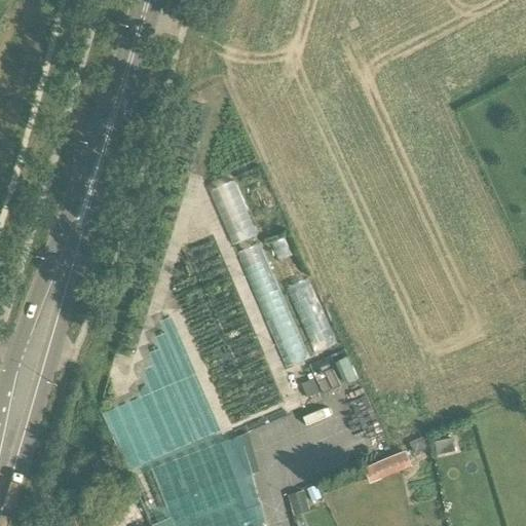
[(235,181),(210,191),(232,245),(258,234),(235,181)]
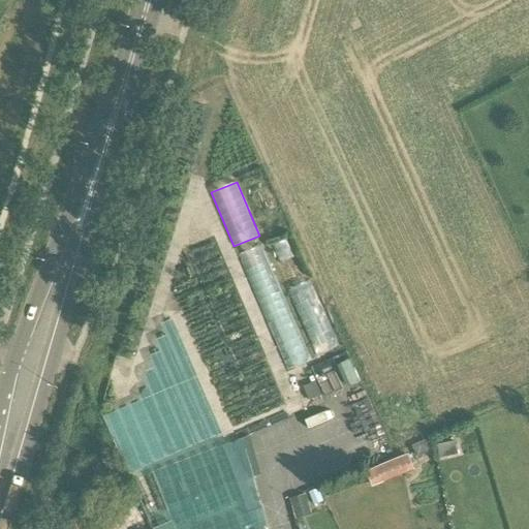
[(308,361),(265,245),(240,254),(283,370),(308,361)]
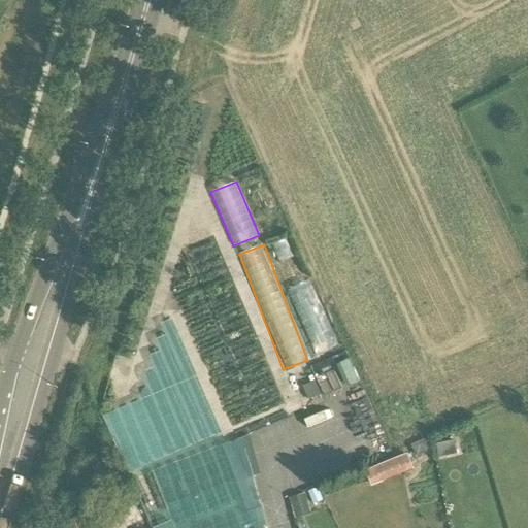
[(311,356),(335,349),(315,281),(291,288),(311,356)]
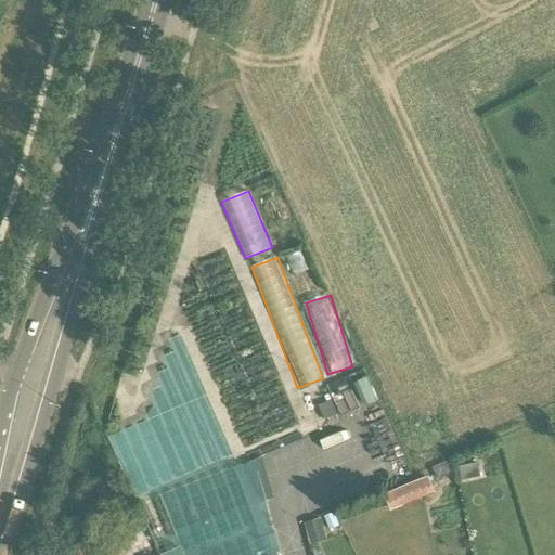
[(331,401),(318,407),(324,422),(337,415),(331,401)]
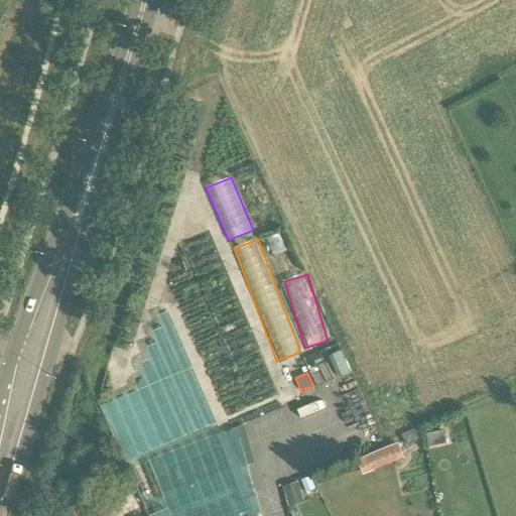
[(423,440),(418,429),(416,430),(402,436),(407,447),(423,440)]
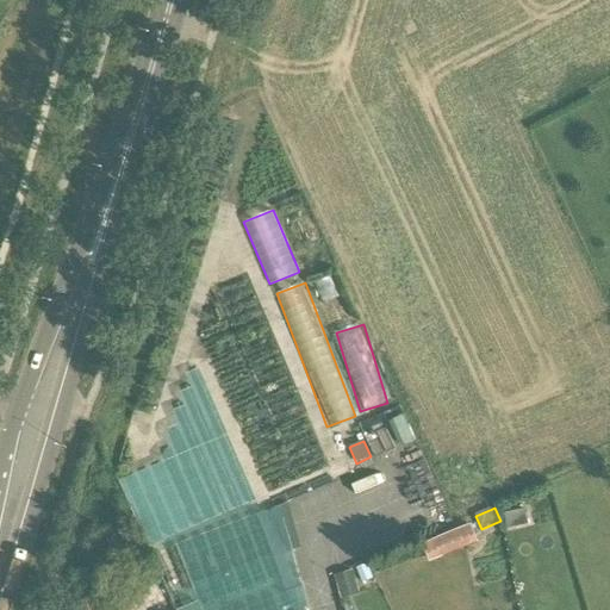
[(253,534),(285,526),(280,509),(230,523),(237,546),(255,541),(253,534)]
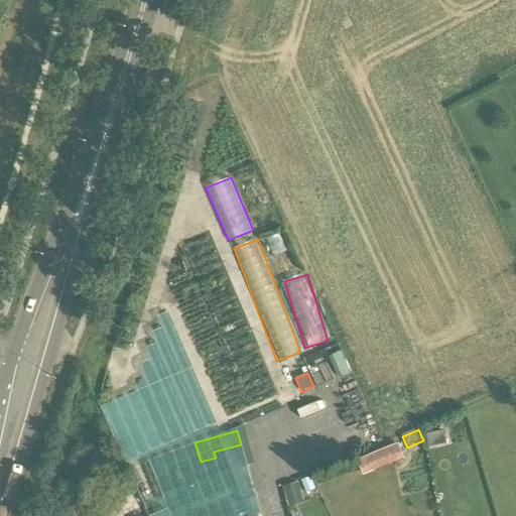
[(444,431),(427,435),(430,447),(447,444),(444,431)]
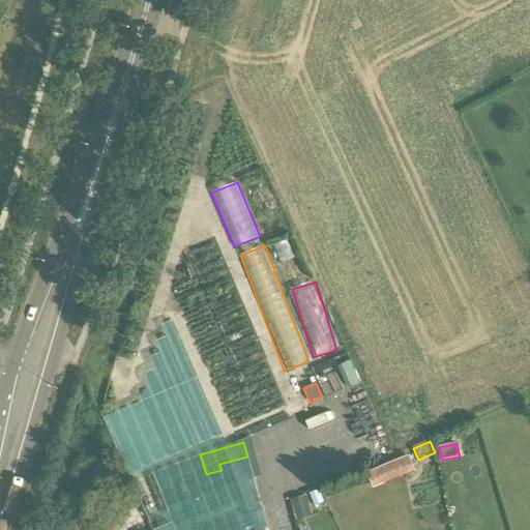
[(408,457),(366,476),(372,488),(414,469),(408,457)]
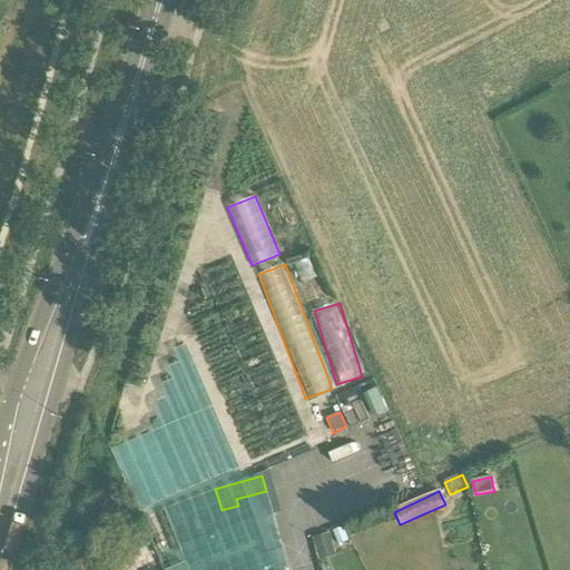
[(258,521),(266,551),(282,548),(274,518),(258,521)]
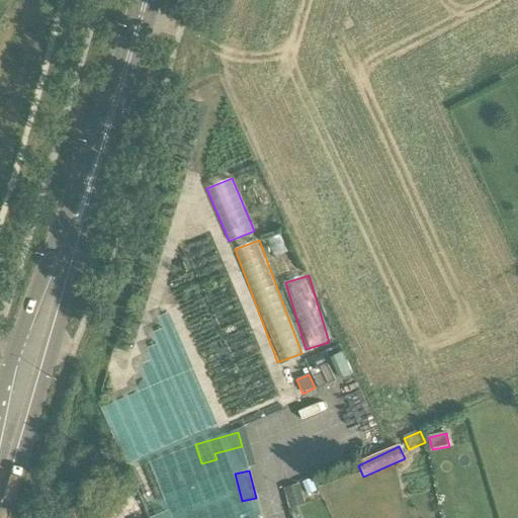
[(316,492),(311,480),(303,483),(308,496),(316,492)]
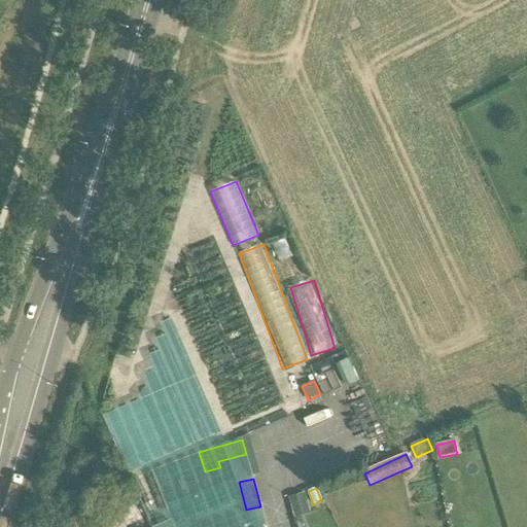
[(290,498),(288,498),(288,499),(294,520),(311,515),(305,494),(290,498)]
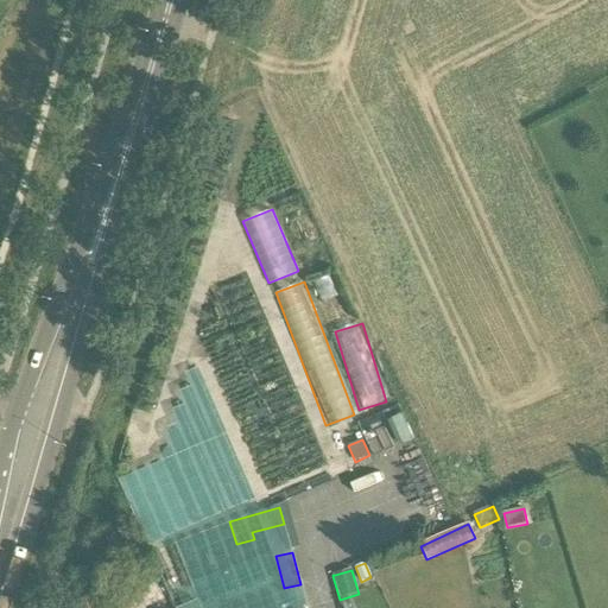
[(102,607),(100,595),(73,602),(73,607),(102,607)]
